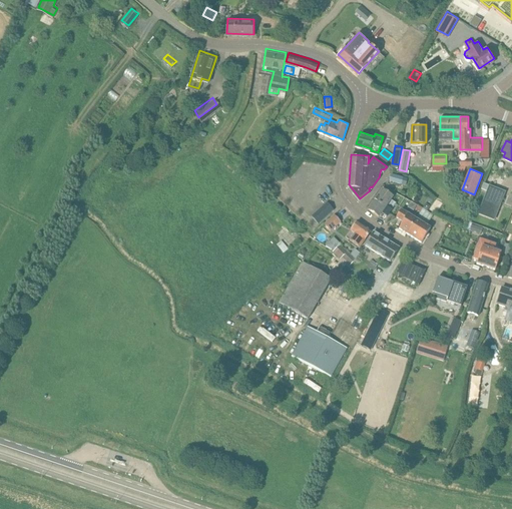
[(404,175),(393,171),(391,177),(402,181),(404,175)]
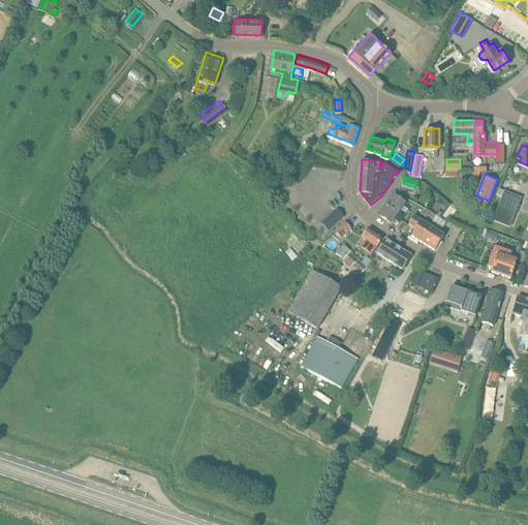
[(506,188),(499,186),(497,192),(503,194),(495,217),(510,223),(522,194),(506,188)]
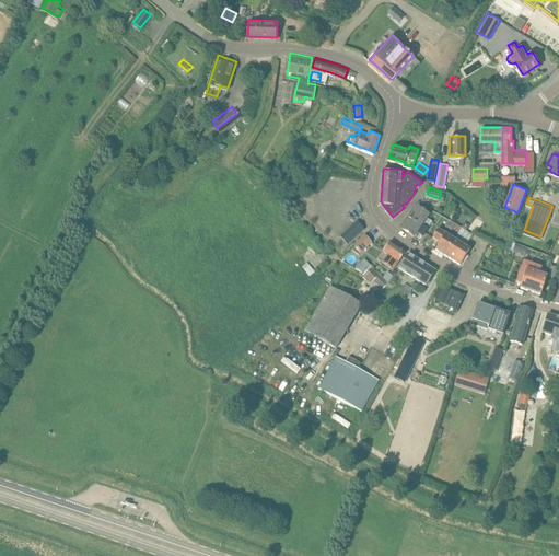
[(419,204),(409,217),(404,226),(415,233),(421,224),(430,212),(419,204)]
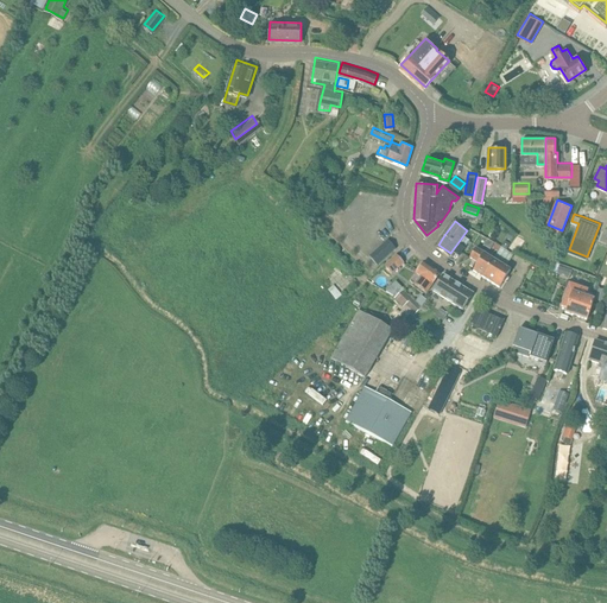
[(389,236),(379,245),(371,252),(379,261),(396,245),(389,236)]
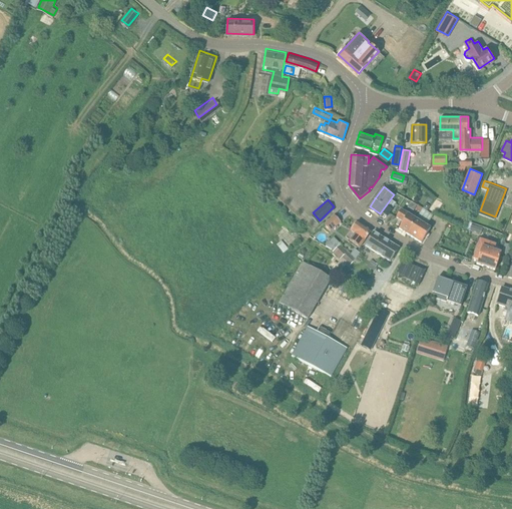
[(400,225),(408,230),(417,216),(417,215),(402,206),(397,214),(404,219),(400,225)]
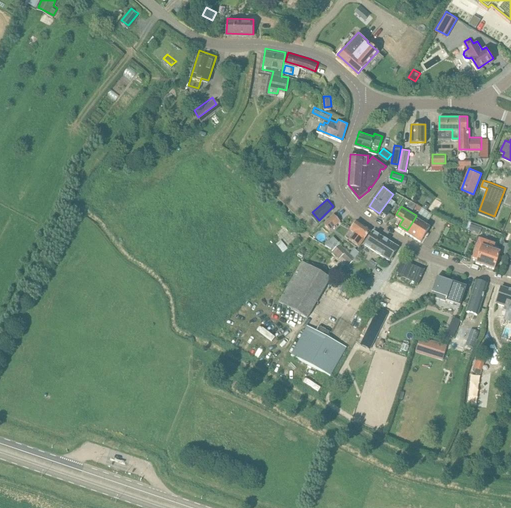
[(420,209),(416,215),(416,216),(407,230),(421,239),(430,224),(426,222),(432,212),(423,206),(421,209),(420,209)]
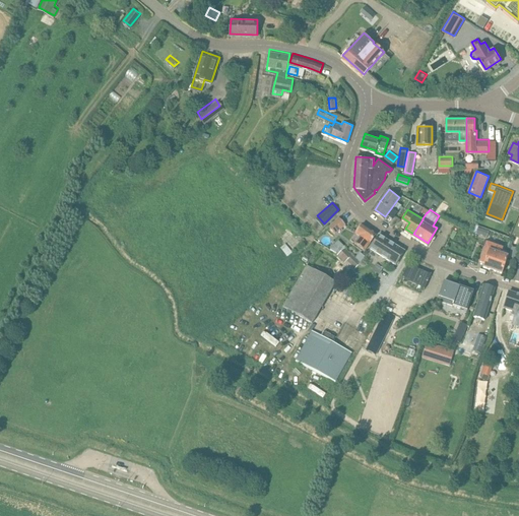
[(335,232),(345,221),(340,215),(329,224),(335,232)]
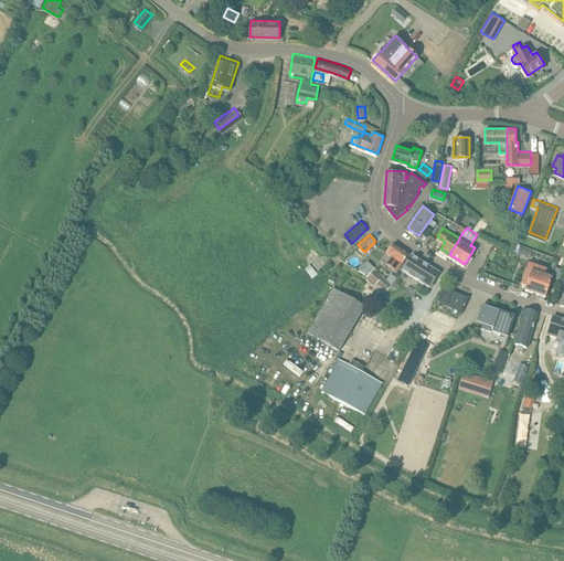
[(395,240),(389,249),(387,251),(392,254),(386,262),(397,270),(411,251),(395,240)]
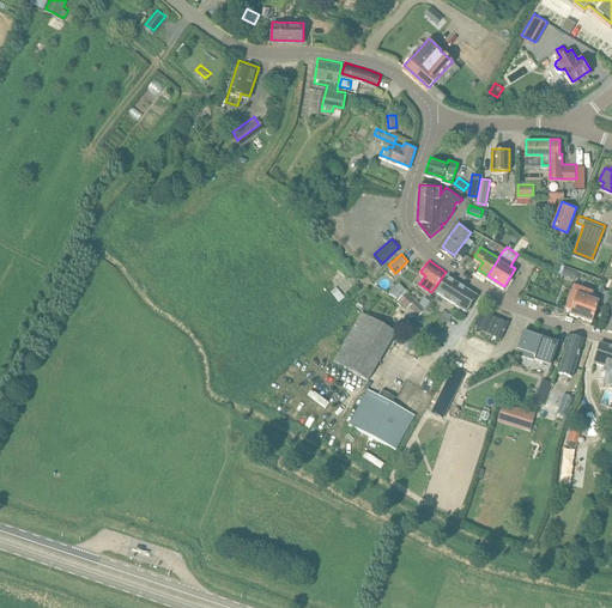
[(447,274),(441,284),(437,290),(467,309),(478,292),(447,274)]
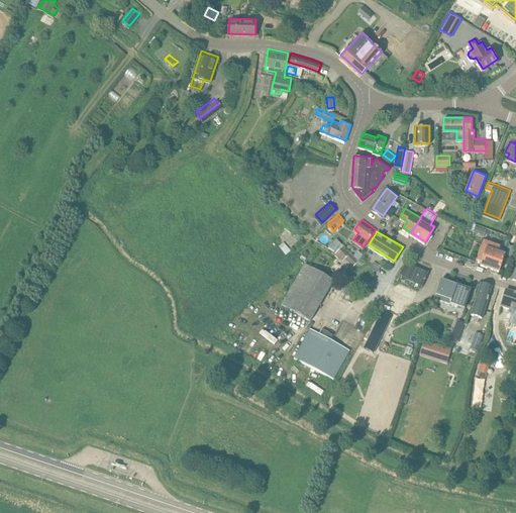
[(328,244),(335,248),(342,241),(337,235),(328,244)]
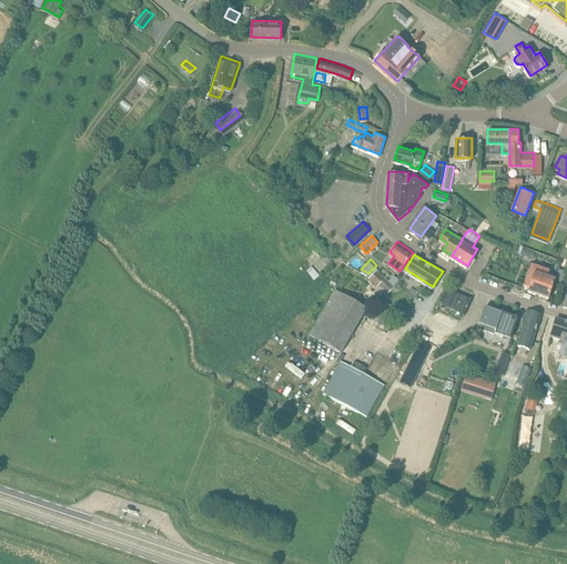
[(548,296),(554,280),(555,278),(547,274),(550,268),(532,261),(529,269),(528,268),(524,282),(530,284),(528,289),(548,296)]
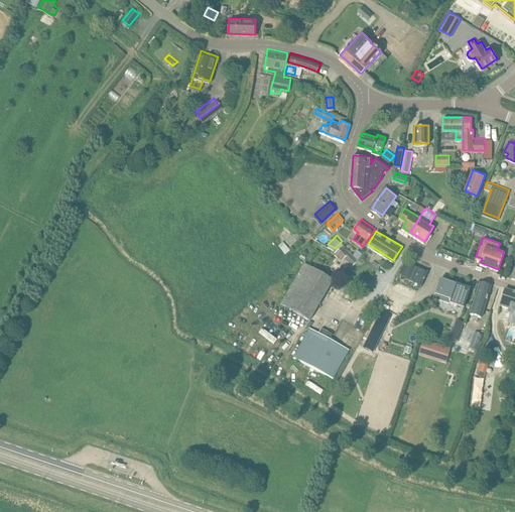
[(508,242),(506,251),(513,253),(514,248),(514,244),(508,242)]
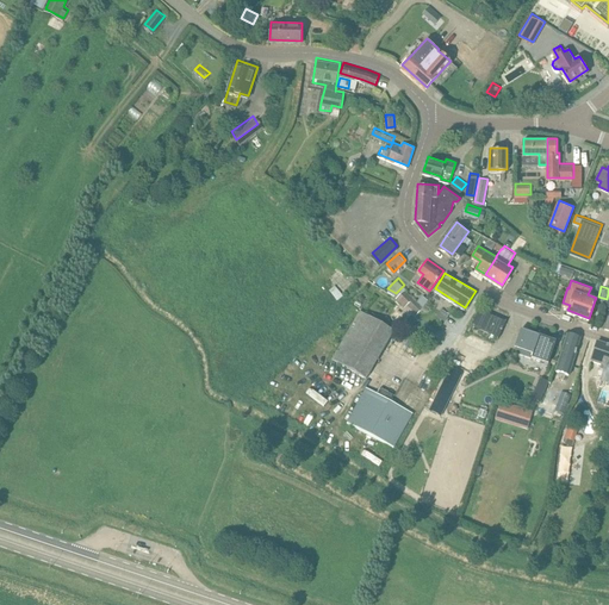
[(424,305),(405,287),(396,295),(405,305),(408,303),(417,312),(424,305)]
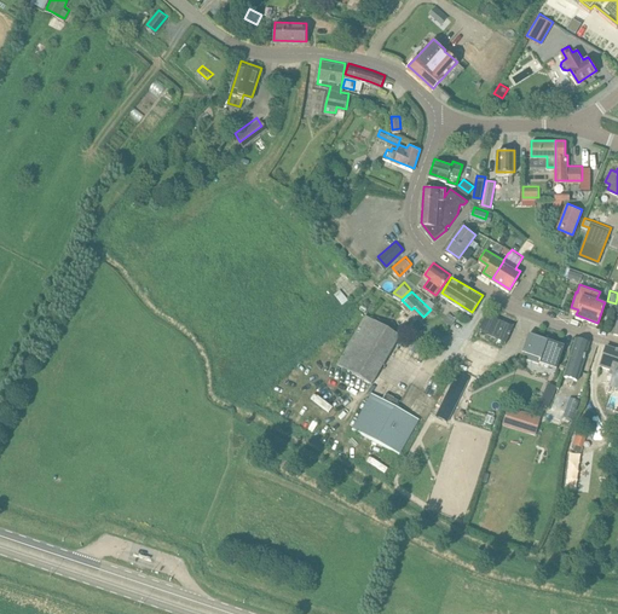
[(487,310),(483,320),(479,326),(507,339),(510,332),(515,322),(514,322),(513,324),(487,312),(489,310),(487,310)]
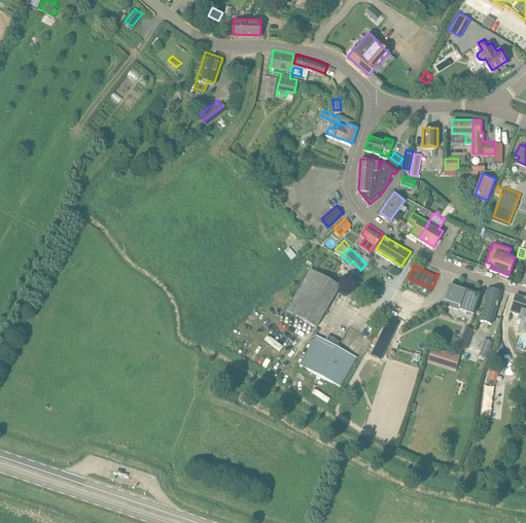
[(317,324),(341,283),(312,267),(287,308),(317,324)]
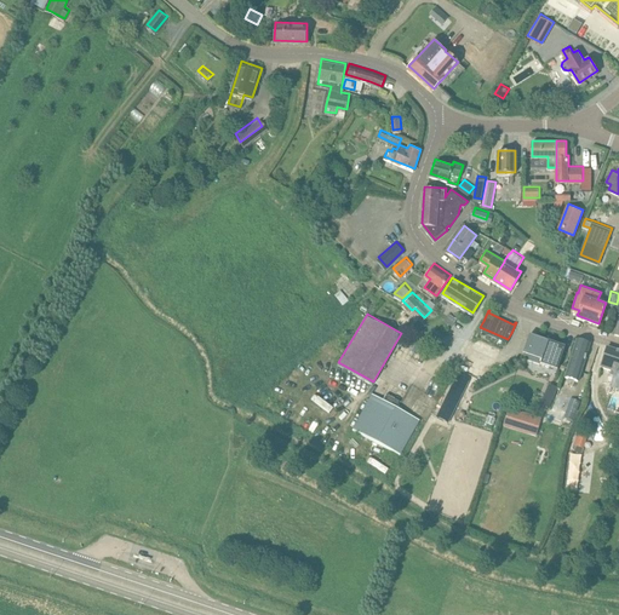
[(531,332),(526,343),(522,355),(559,367),(566,344),(531,332)]
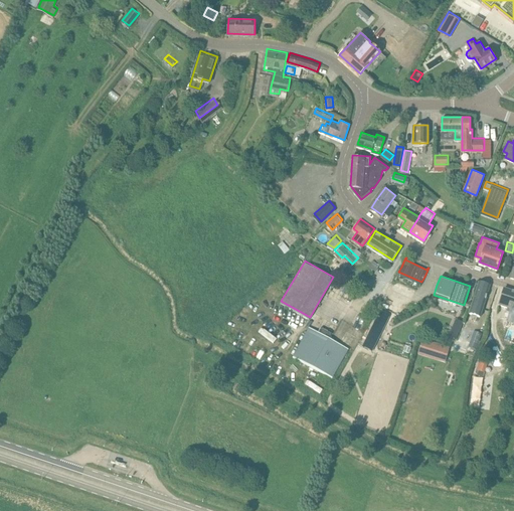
[(480,280),(470,311),(468,318),(478,321),(480,315),(481,315),(491,283),(480,280)]
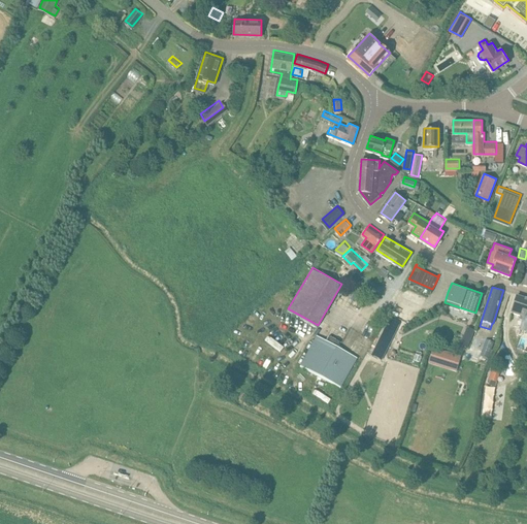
[(526,296),(518,293),(512,309),(526,315),(526,318),(523,326),(526,327),(526,296)]
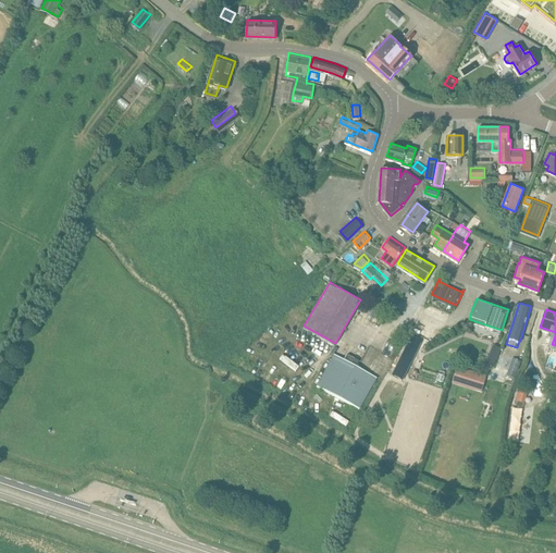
[(494,364),(502,346),(493,342),(484,364),(491,366),(494,364)]
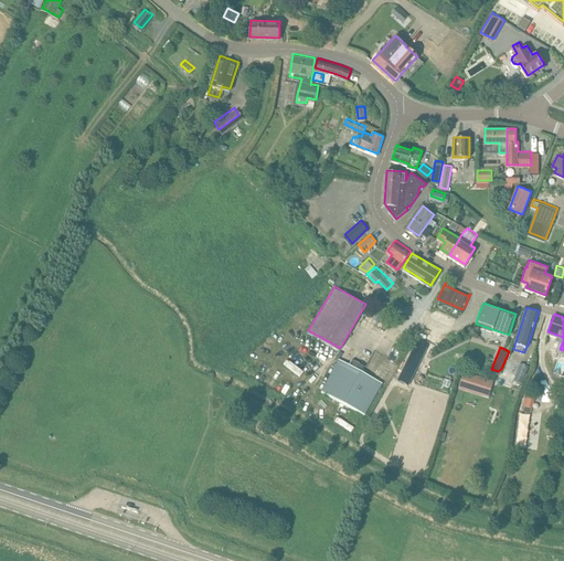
[(245,374),(252,367),(236,356),(231,363),(245,374)]
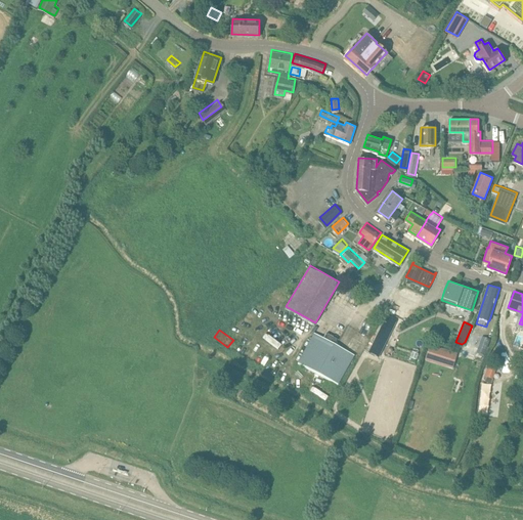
[(315,332),(299,361),(339,382),(355,353),(335,342),(338,337),(333,334),(328,331),(324,337),(315,332)]
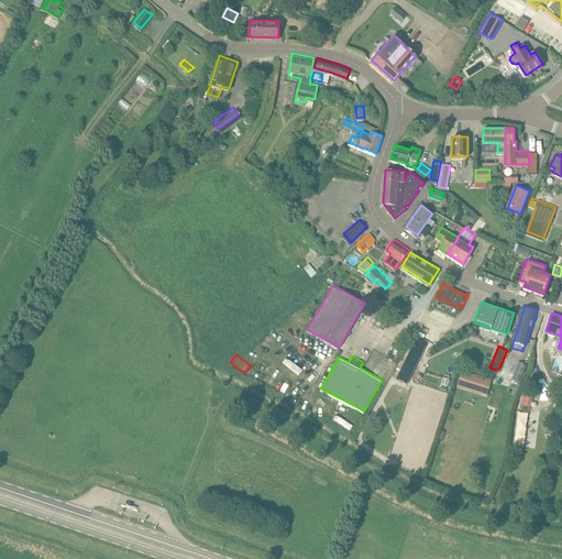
[(552,369),(559,371),(561,362),(561,358),(557,355),(552,369)]
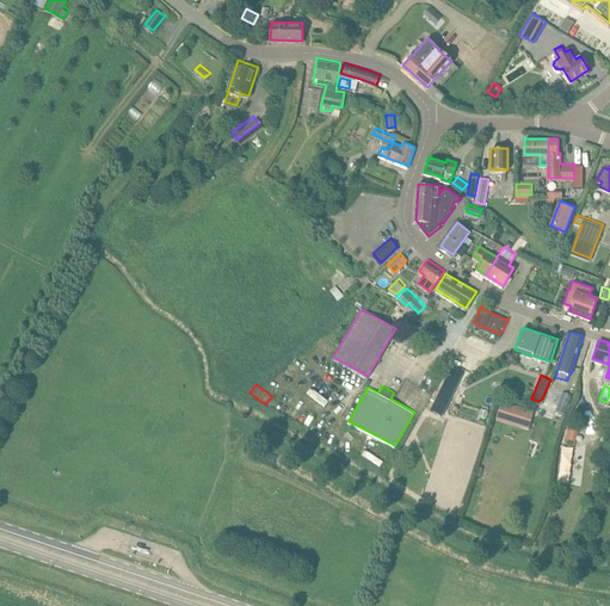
[(441,388),(431,407),(439,412),(449,393),(441,388)]
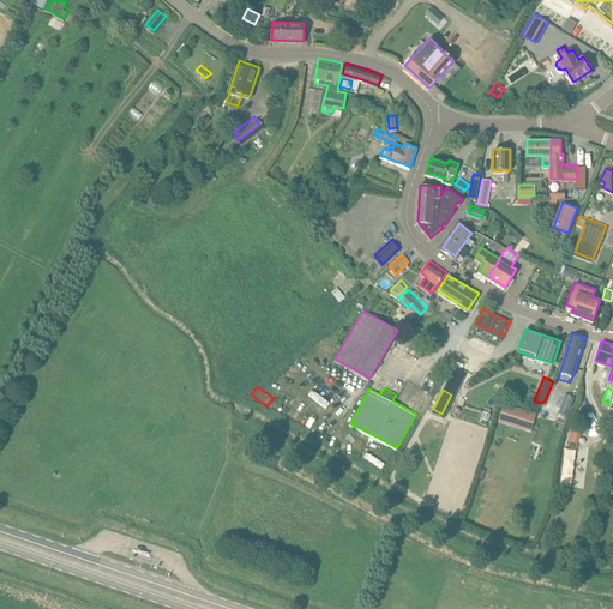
[(559,410),(564,411),(570,414),(577,395),(565,391),(559,410)]
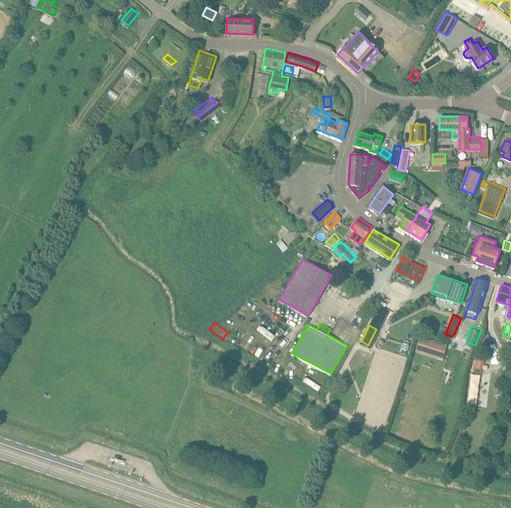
[(421,334),(416,349),(443,357),(448,342),(421,334)]
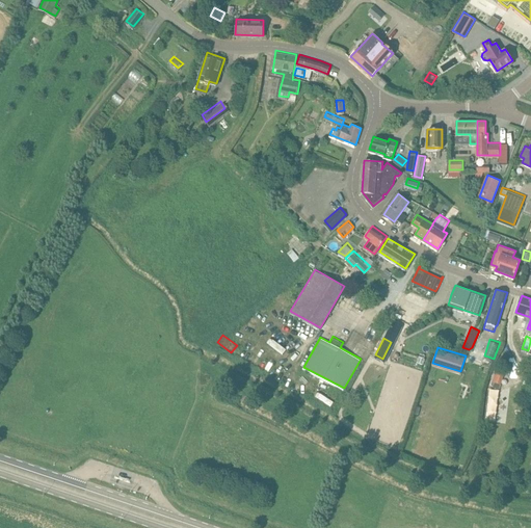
[(493,379),(501,381),(502,383),(505,370),(497,367),(493,379)]
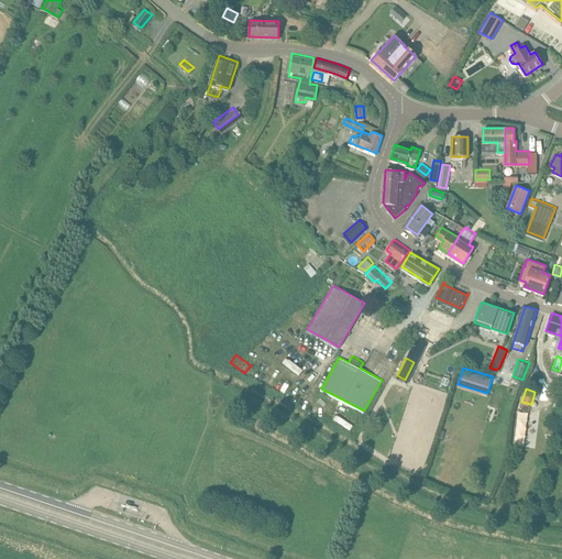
[(442,427),(439,436),(445,438),(449,429),(442,427)]
